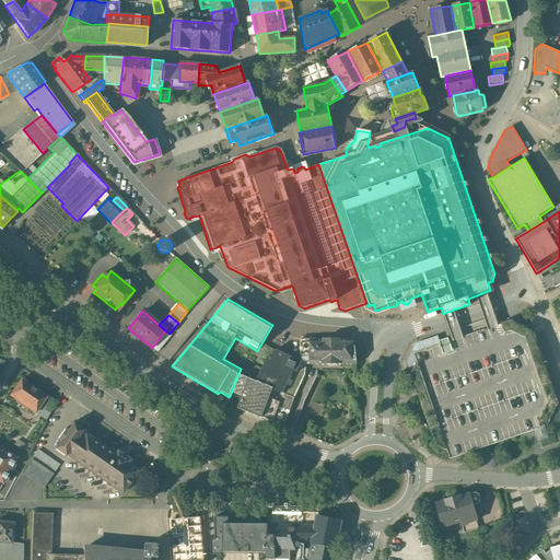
[(447,338),(439,341),(436,336),(416,343),(407,362),(416,389),(418,395),(429,427),(420,429),(428,452),(445,461),(491,444),(524,433),(536,429),(539,439),(553,433),(559,419),(559,410),(559,408),(533,331),(516,323),(511,321),(504,323),(502,323),(500,324),(499,325),(493,326),(489,328),(464,336),(454,339),(448,341),(447,338)]
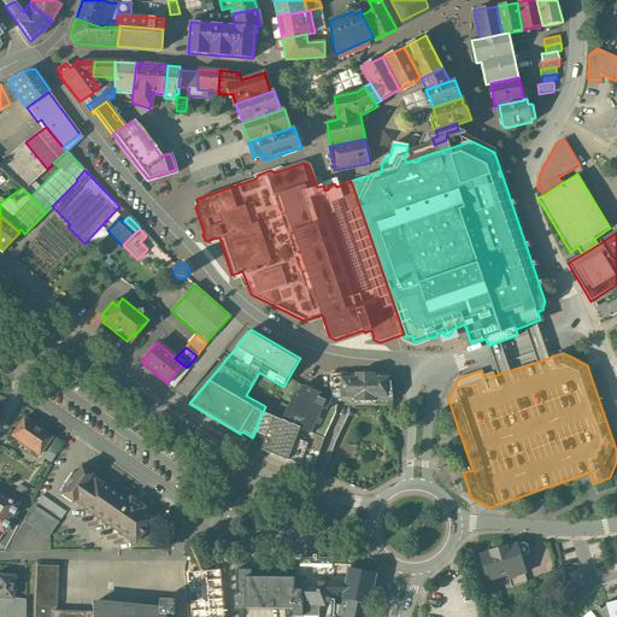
[(312,433),(323,438),(335,413),(336,401),(340,401),(341,374),(329,374),(330,394),(328,397),(333,399),(327,411),(322,409),(312,433)]
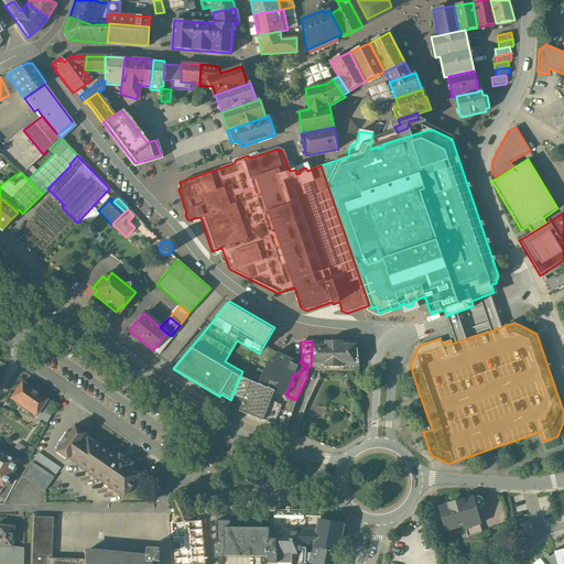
[(355,342),(312,342),(311,367),(360,367),(357,348),(355,348),(355,342)]
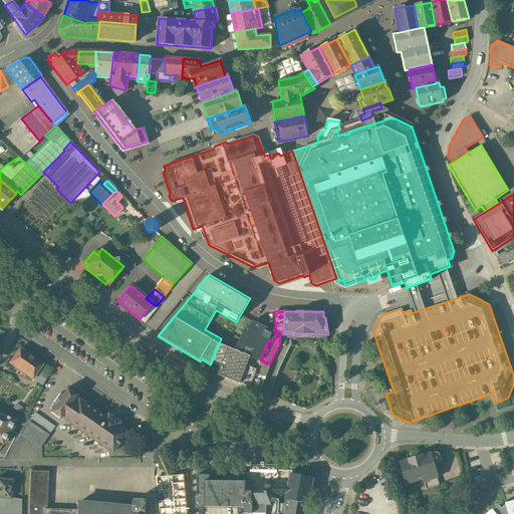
[(252,321),(245,317),(241,324),(245,326),(248,328),(252,321)]
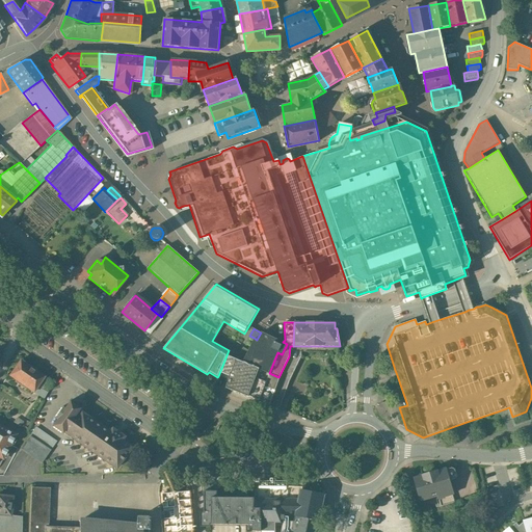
[(248,350),(243,362),(269,373),(277,352),(282,354),(287,344),(283,342),(261,331),(261,333),(257,340),(254,338),(248,350)]
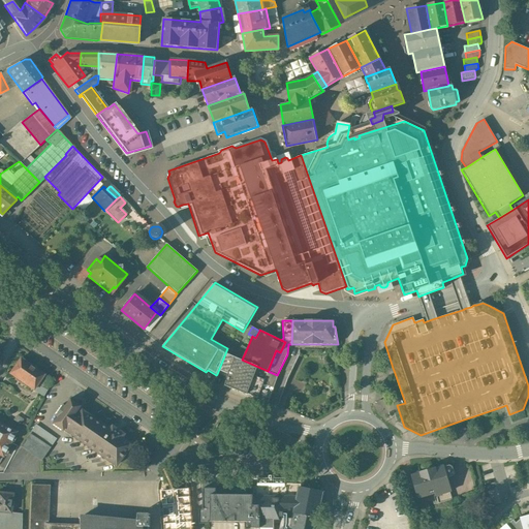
[(238,353),(227,348),(225,353),(235,358),(241,361),(242,360),(247,348),(242,345),(238,353)]
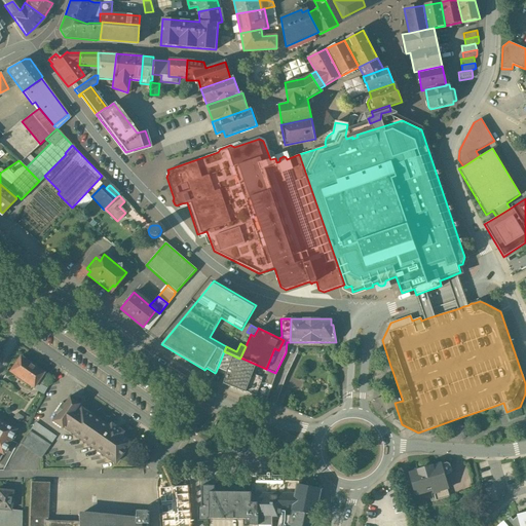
[(233,355),(224,351),(216,372),(225,376),(233,355)]
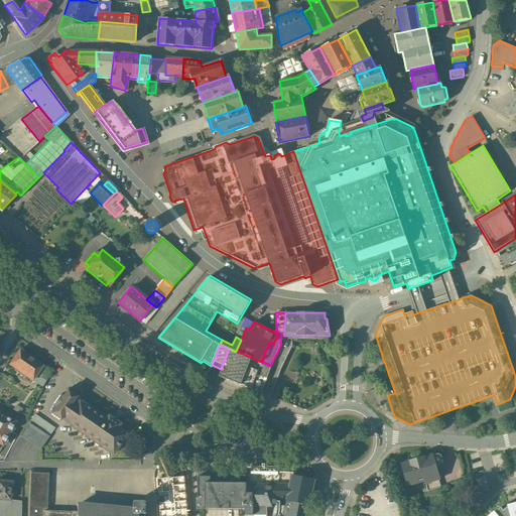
[(229,349),(221,369),(222,369),(219,376),(261,392),(270,366),(261,362),(236,351),(235,352),(229,349)]
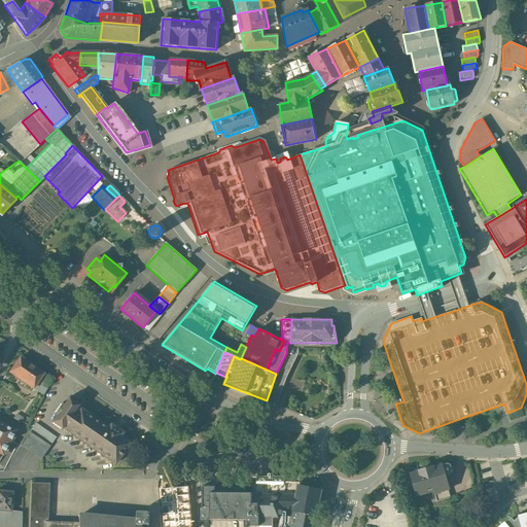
[(43,373),(19,357),(8,373),(33,388),(37,382),(43,373)]
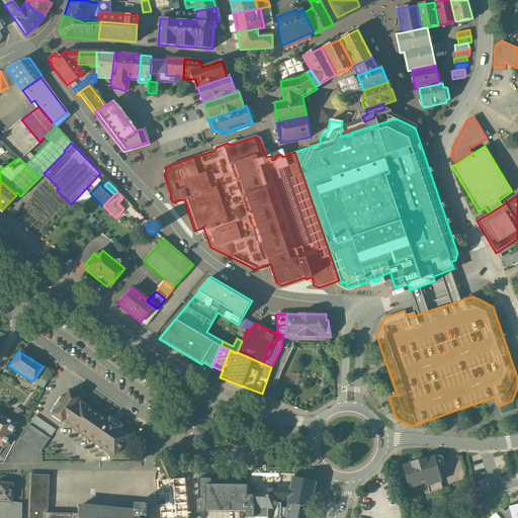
[(47,382),(36,375),(32,381),(42,389),(47,382)]
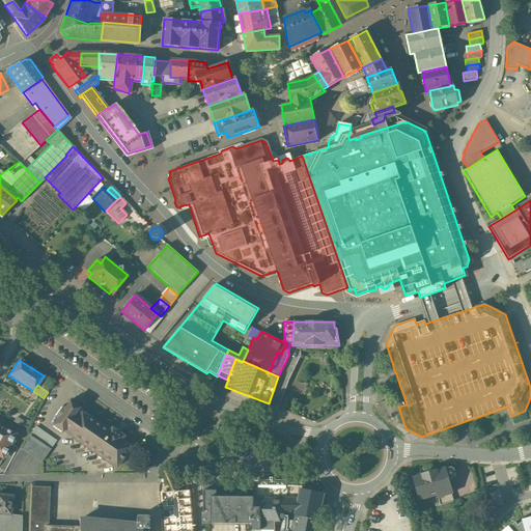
[(63,408),(60,406),(53,416),(56,418),(51,425),(61,432),(62,430),(65,432),(79,414),(76,412),(79,408),(68,400),(63,408)]
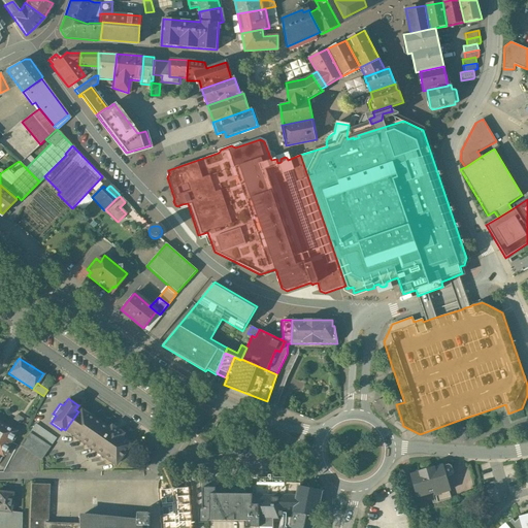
[(78,411),(65,430),(114,465),(129,443),(120,436),(122,433),(110,425),(108,428),(80,409),(78,411)]
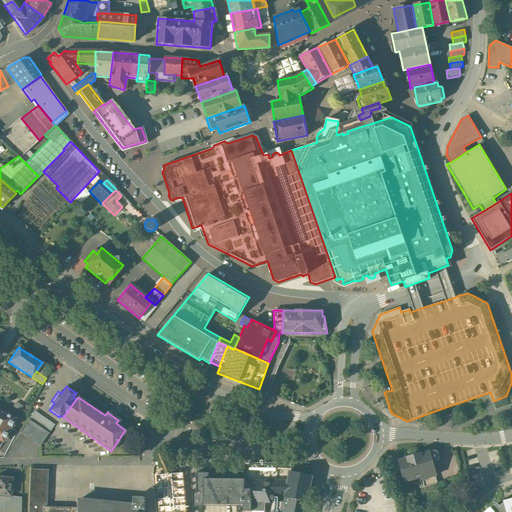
[(15,418),(0,409),(0,441),(2,442),(15,418)]
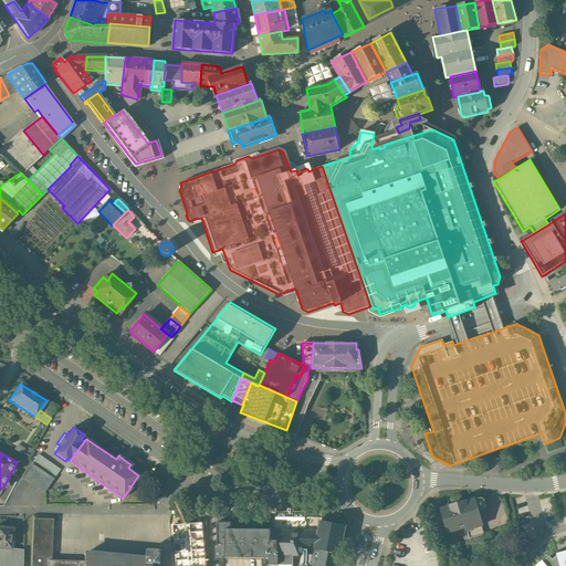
[(59,469),(38,454),(30,467),(37,471),(38,469),(52,479),(59,469)]
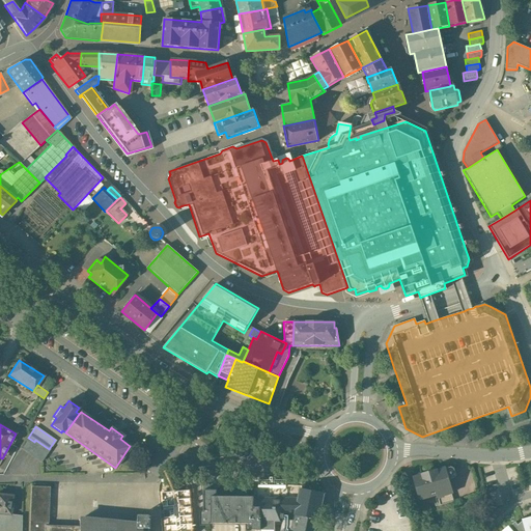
[(34,442),(28,438),(21,448),(40,462),(49,449),(35,440),(34,442)]
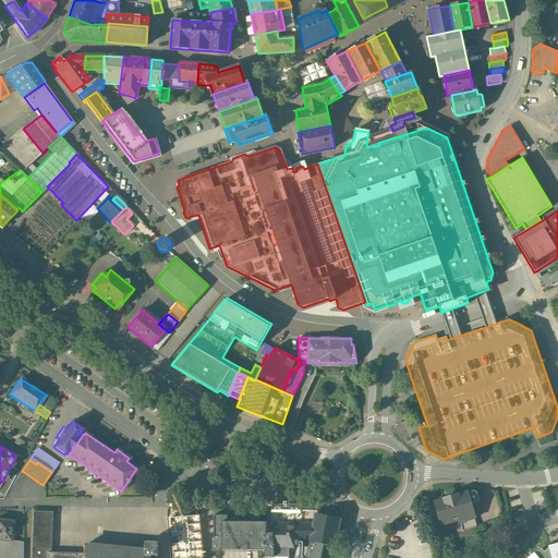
[(473,489),(468,492),(471,504),(473,502),(475,502),(477,501),(478,500),(478,498),(476,492),(473,489)]
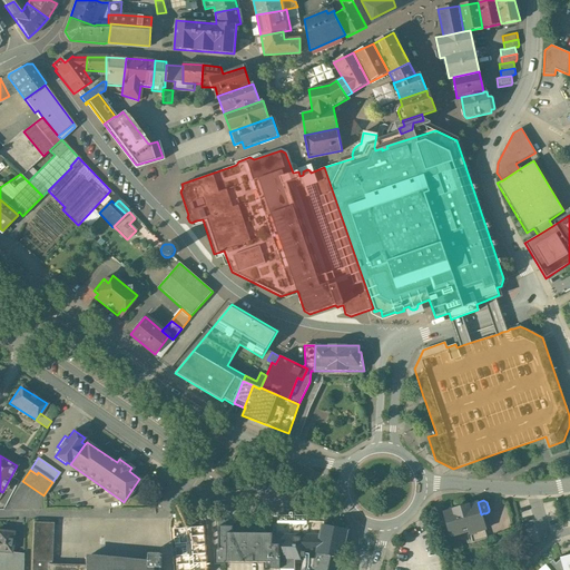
[(444,518),(441,519),(444,531),(448,531),(450,536),(468,531),(469,534),(485,529),(483,522),(485,521),(483,513),(481,514),(478,502),(468,504),(452,509),(452,510),(443,512),(444,518)]
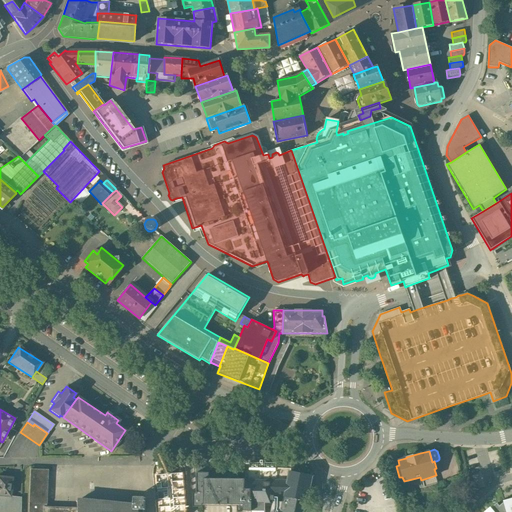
[(248,462),(248,480),(276,481),(276,474),(276,472),(277,470),(279,469),(275,469),(275,463),(264,462),(264,465),(259,465),(259,463),(248,462)]
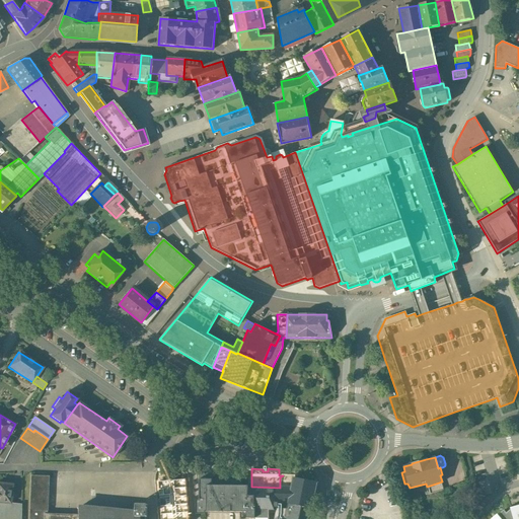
[(247,509),(247,487),(247,484),(241,484),(241,480),(235,482),(235,478),(229,478),(229,476),(223,476),(223,474),(216,474),(216,476),(210,476),(211,479),(199,478),(199,511),(239,512),(239,518),(253,518),(255,518),(254,509),(247,509)]
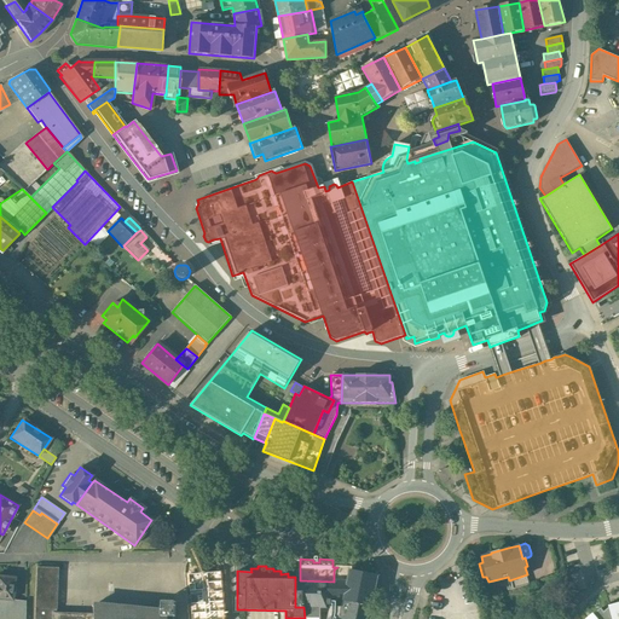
[(92,606),(92,614),(56,613),(57,568),(36,567),(34,618),(167,618),(168,617),(175,617),(175,602),(162,601),(162,609),(110,608),(110,607),(92,606)]
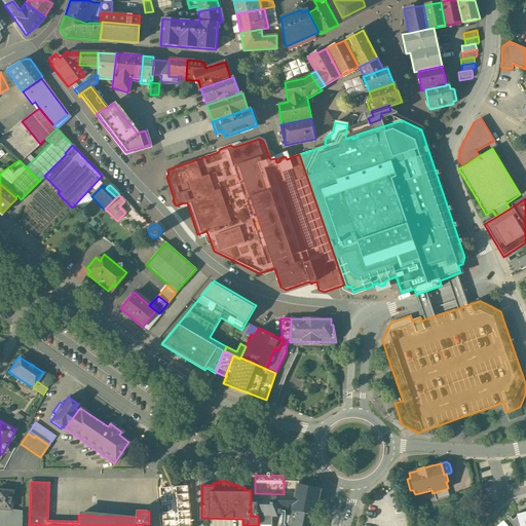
[(255,493),(251,493),(251,516),(258,516),(271,516),(280,516),(279,520),(277,525),(301,525),(302,525),(308,525),(312,525),(321,489),(297,485),(297,482),(287,482),(285,483),(284,485),(284,487),(284,494),(255,493)]
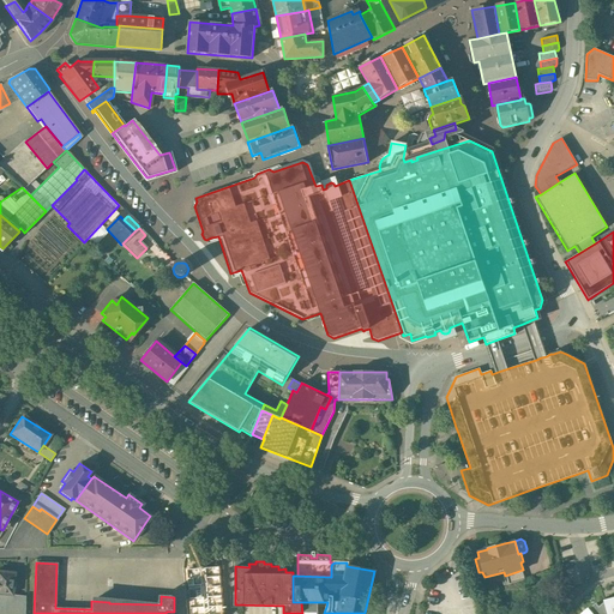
[(223,613),(220,567),(187,570),(190,613),(223,613)]
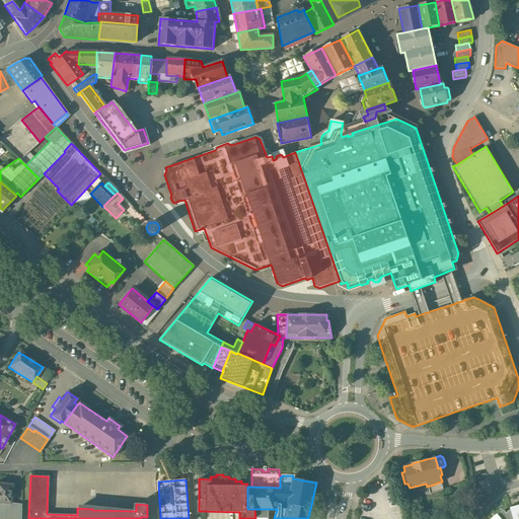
[(7,518),(9,502),(11,485),(0,483),(0,518),(4,518),(7,518)]
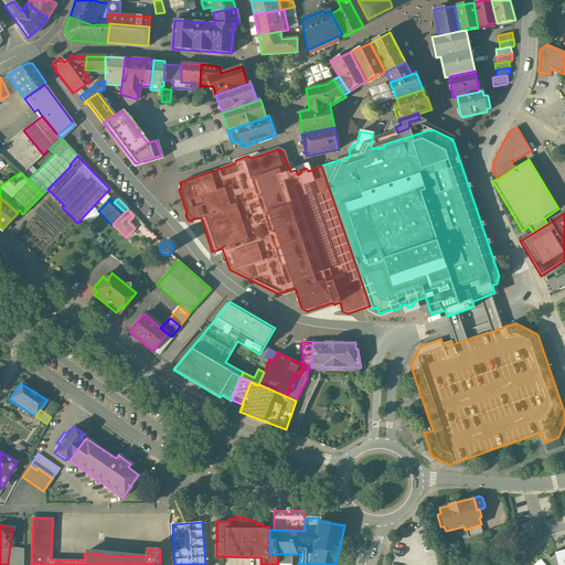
[(22,564),(22,547),(10,546),(8,564),(22,564)]
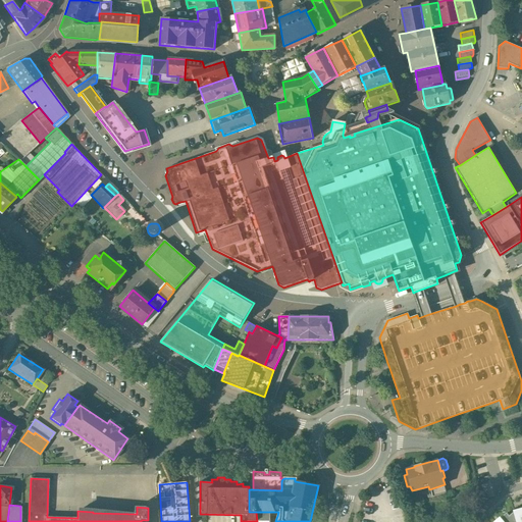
[(521,521),(521,508),(513,511),(510,517),(506,514),(494,521),(521,521)]
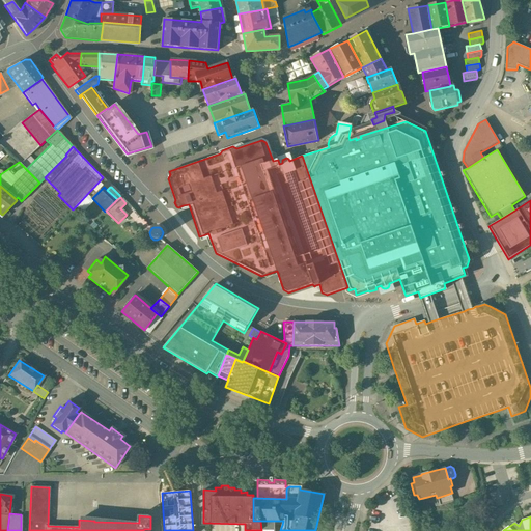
[(261,530),(259,530),(274,530),(274,528),(274,521),(260,521),(261,530)]
